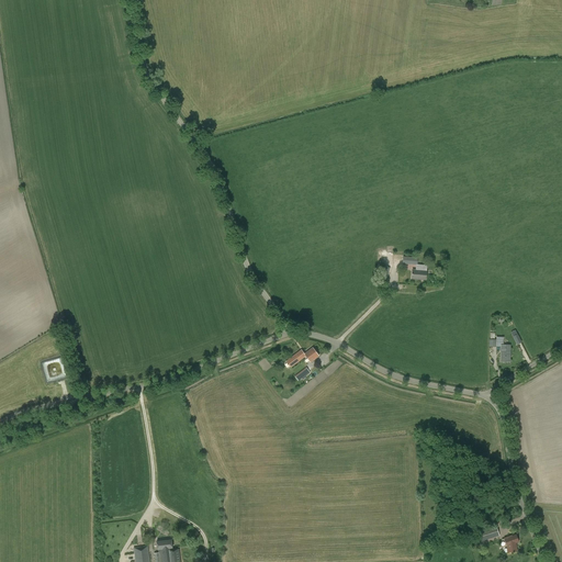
[(386,281),(389,270),(390,268),(382,266),(379,279),(386,281)]
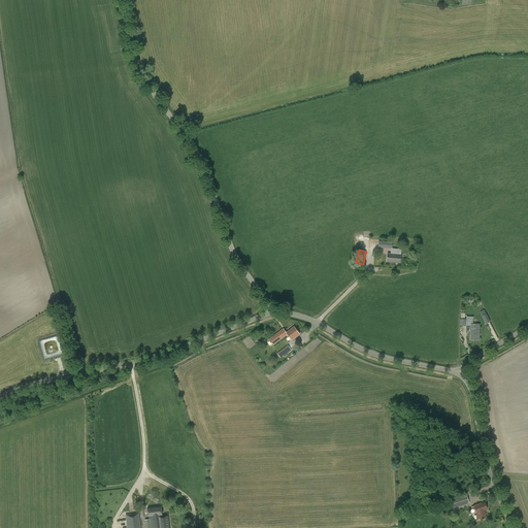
[(401,255),(388,254),(387,262),(400,263),(401,255)]
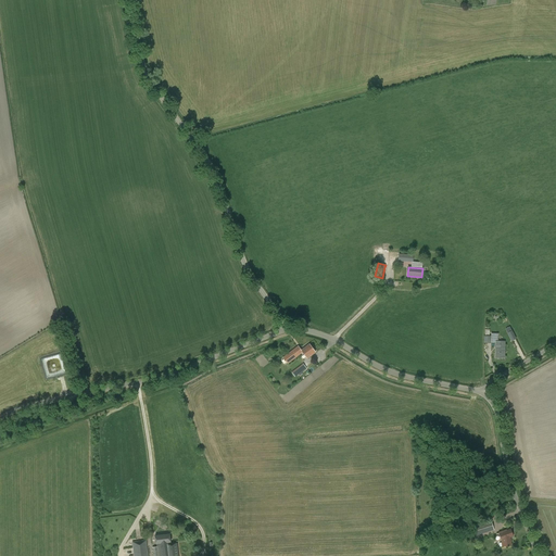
[(509,326),(505,328),(512,341),(516,338),(509,326)]
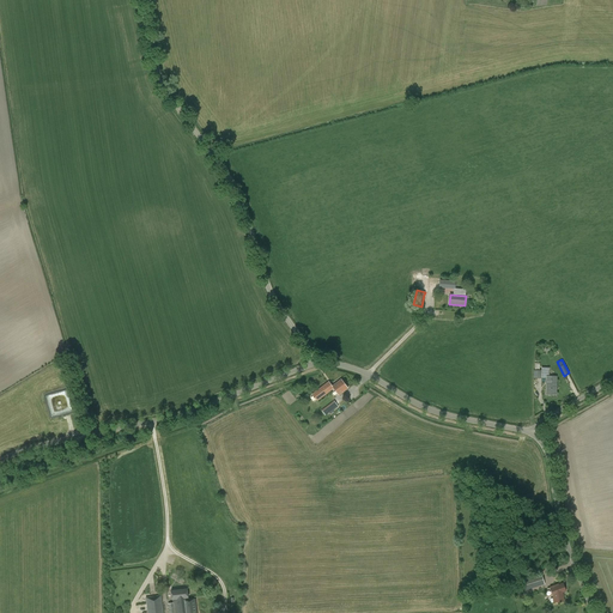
[(557,376),(550,376),(550,371),(550,368),(542,368),(541,370),(534,370),(534,378),(541,378),(541,377),(547,377),(546,392),(556,393),(557,376)]
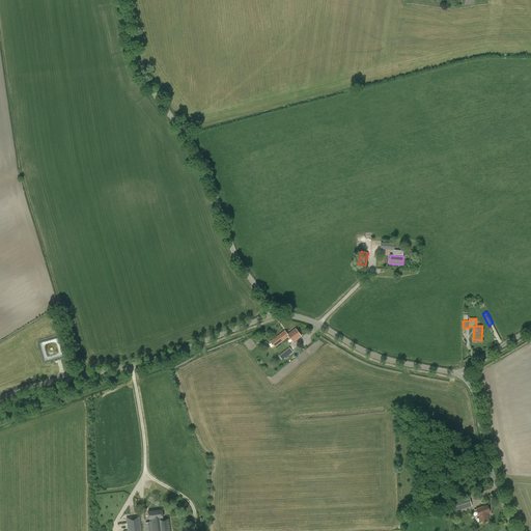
[(296,329),(287,334),(284,330),(271,341),(275,347),(288,336),(294,342),(301,336),(296,329)]
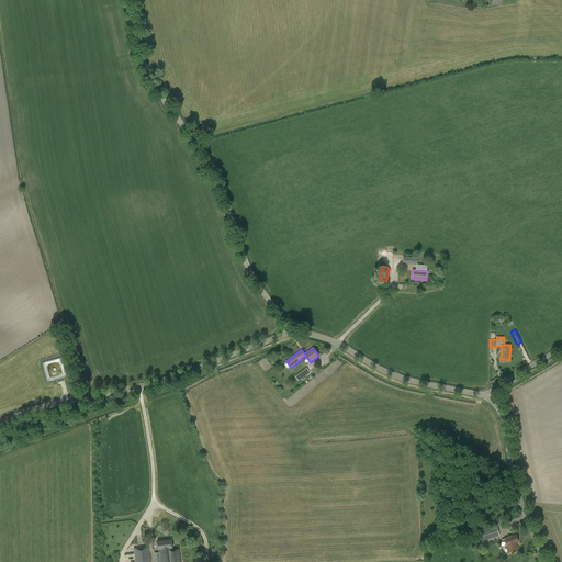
[(302,378),(310,372),(306,368),(299,373),(302,378)]
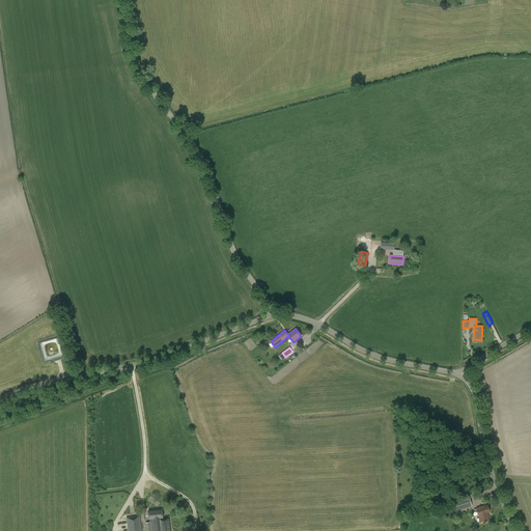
[(450,503),(452,512),(472,506),(469,498),(450,503)]
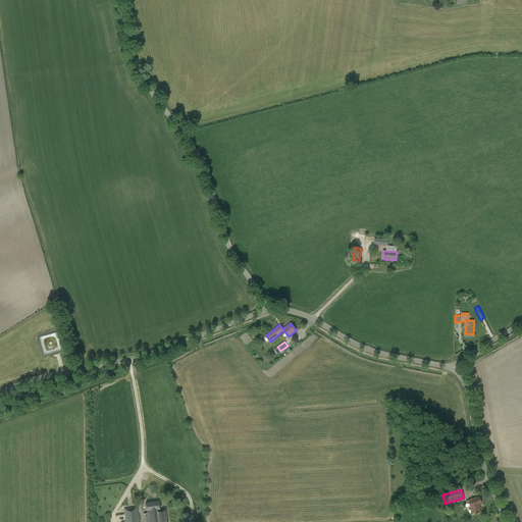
[(475,498),(468,500),(471,507),(472,513),(480,512),(478,504),(481,503),(479,497),(476,499),(475,498)]
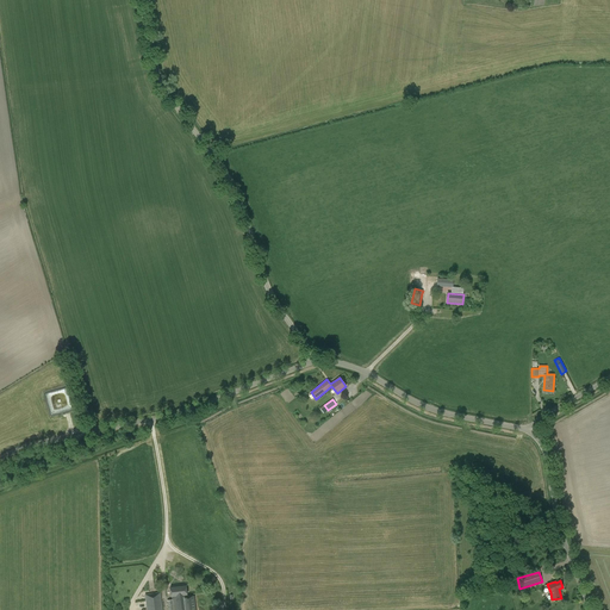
[(173,599),(167,601),(168,609),(185,609),(184,597),(184,596),(187,595),(186,586),(169,587),(170,597),(172,597),(173,599)]
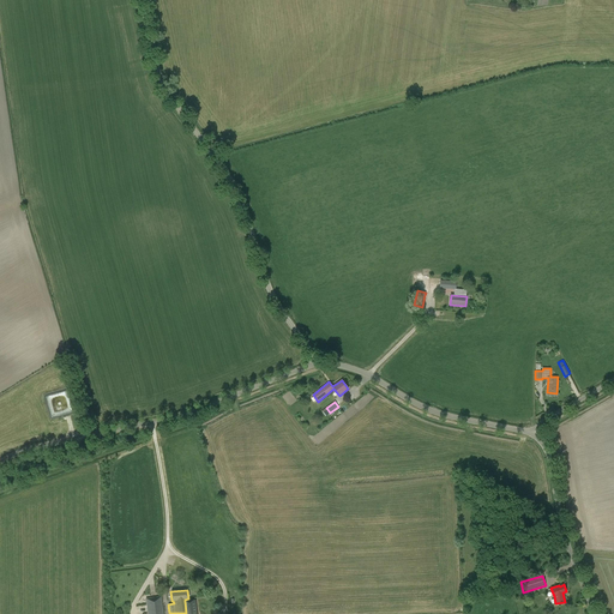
[(144,605),(148,605),(148,613),(161,613),(161,612),(163,612),(162,602),(161,597),(144,600),(144,605)]
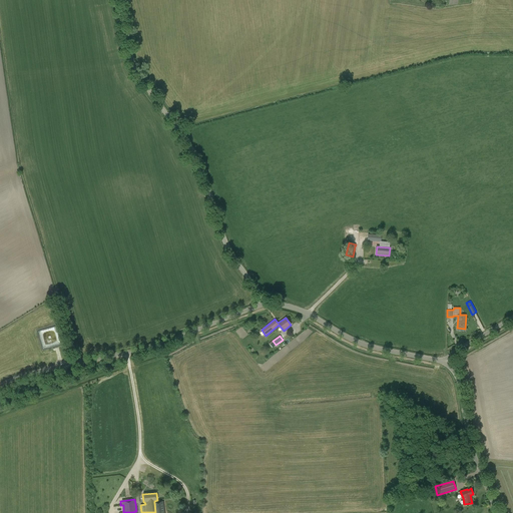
[(164,512),(163,501),(154,502),(155,512),(164,512)]
